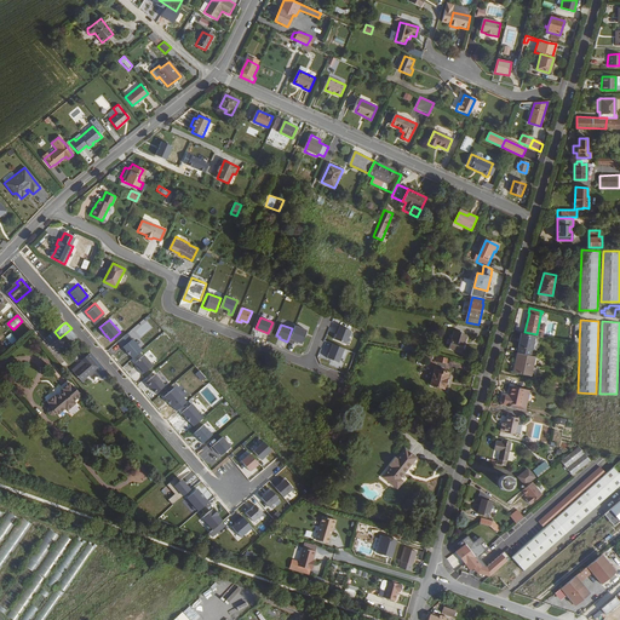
[(288,342),(294,344),(296,340),(302,343),(308,331),(296,326),(288,342)]
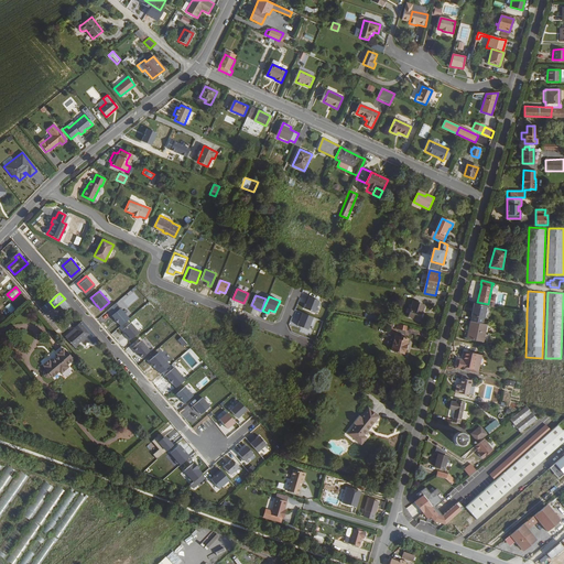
[(320,301),(308,296),(306,300),(307,301),(306,304),(304,308),(315,313),(320,301)]
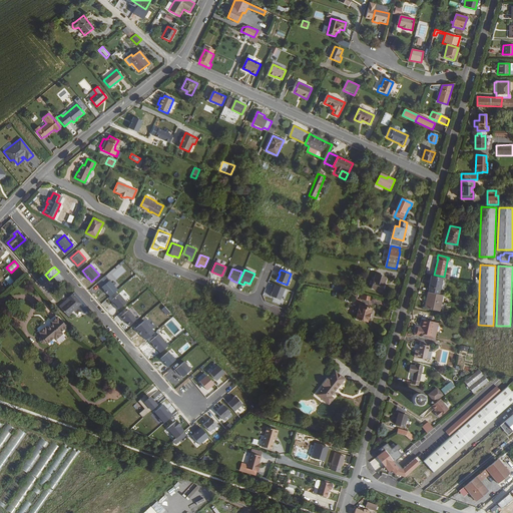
[(63,277),(59,272),(54,276),(59,281),(61,279),(63,277)]
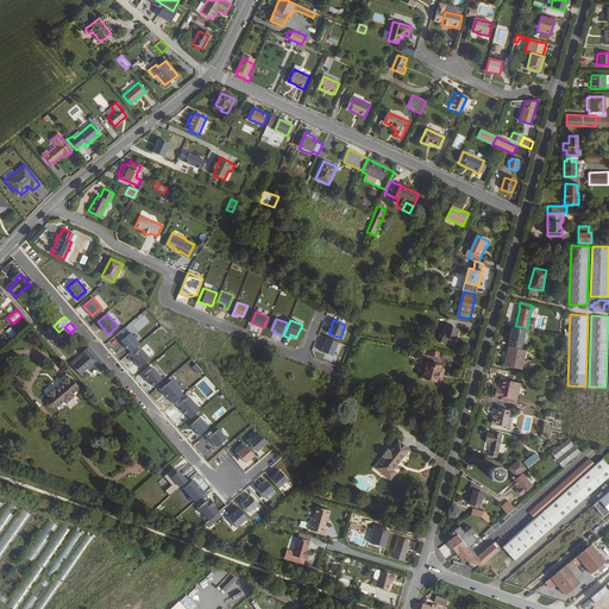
[(459,330),(446,326),(444,333),(454,336),(456,334),(457,336),(459,330)]
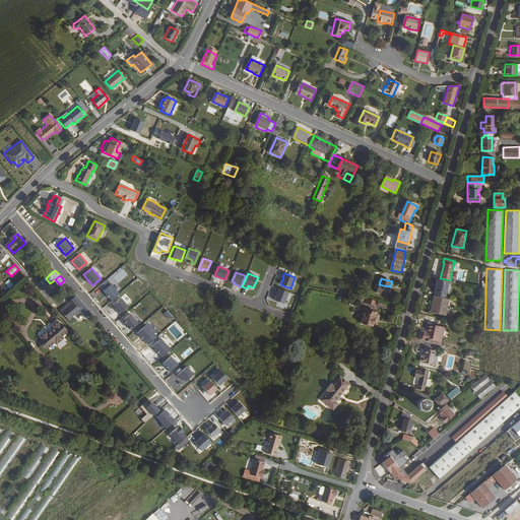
[(434,296),(444,298),(448,281),(437,278),(434,290),(435,290),(434,296)]
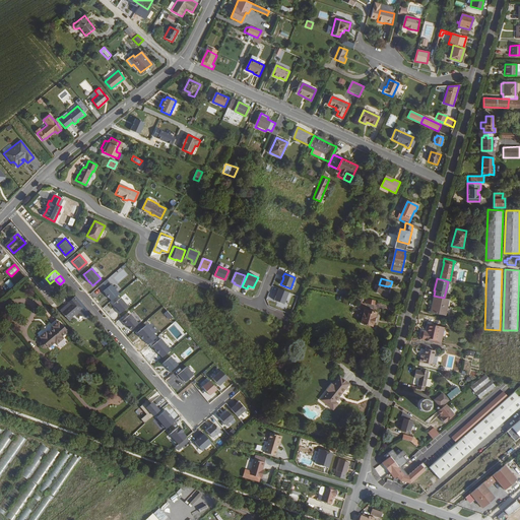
[(112,301),(120,294),(108,279),(100,285),(107,294),(107,295),(109,298),(110,298),(112,301)]
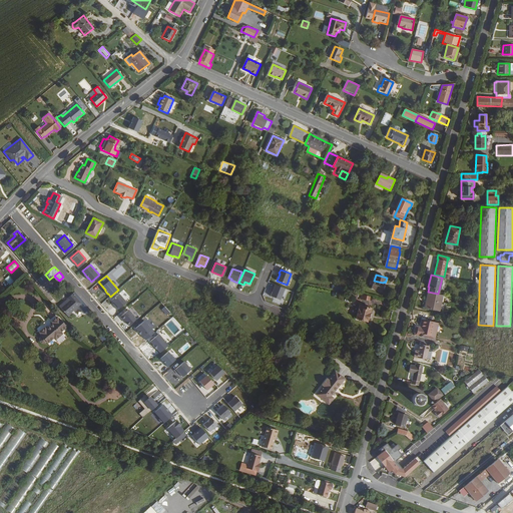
[(382,290),(383,283),(374,281),(372,288),(382,290)]
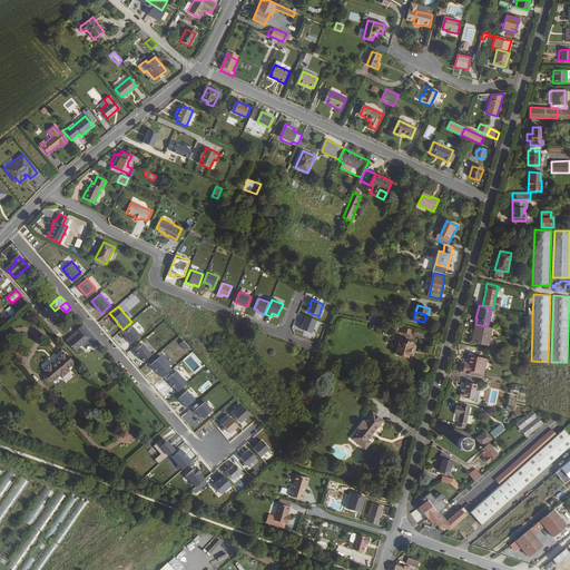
[(316,321),(305,315),(302,324),(303,324),(301,328),(312,333),(316,321)]
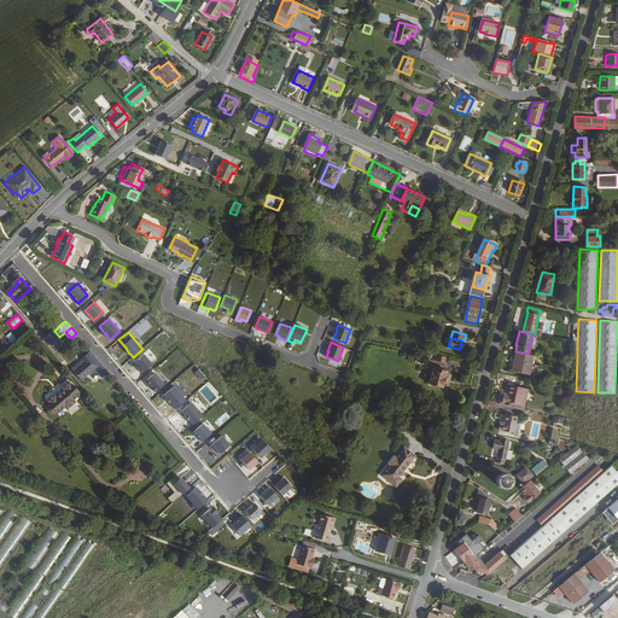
[(99,367),(103,363),(92,351),(83,359),(86,361),(75,371),(83,380),(99,367)]
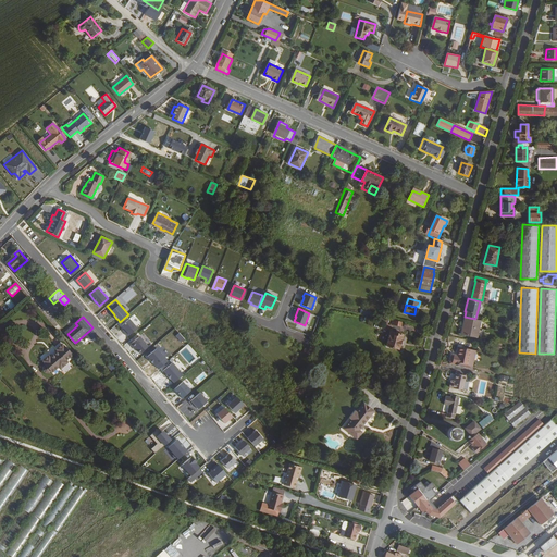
[(478,320),(475,319),(465,317),(460,334),(477,337),(478,327),(477,327),(478,320)]
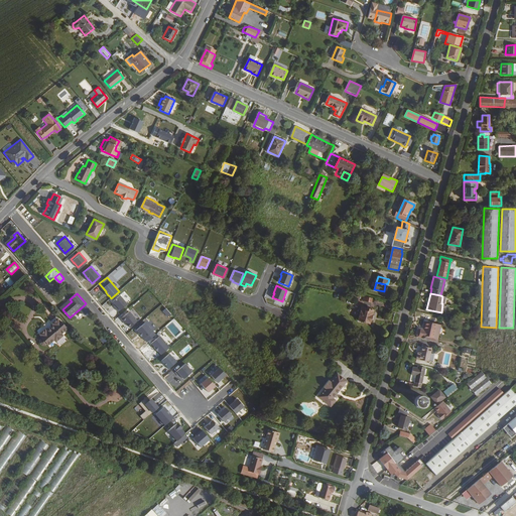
[(128,303),(120,295),(113,301),(116,304),(118,306),(116,308),(119,311),(128,303)]
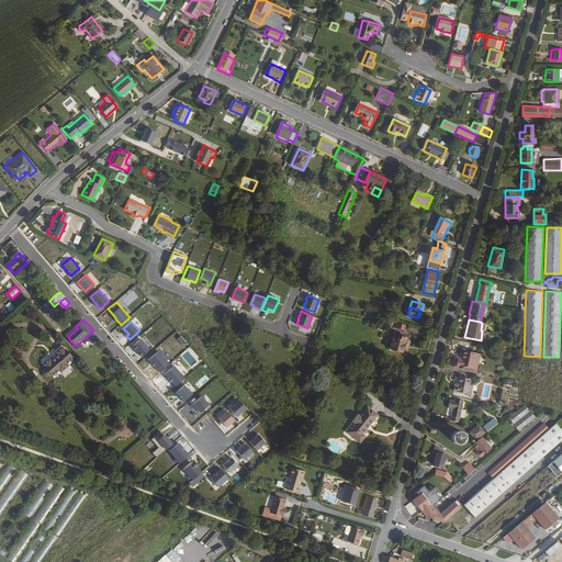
[(78,328),(76,326),(67,335),(68,337),(78,328)]
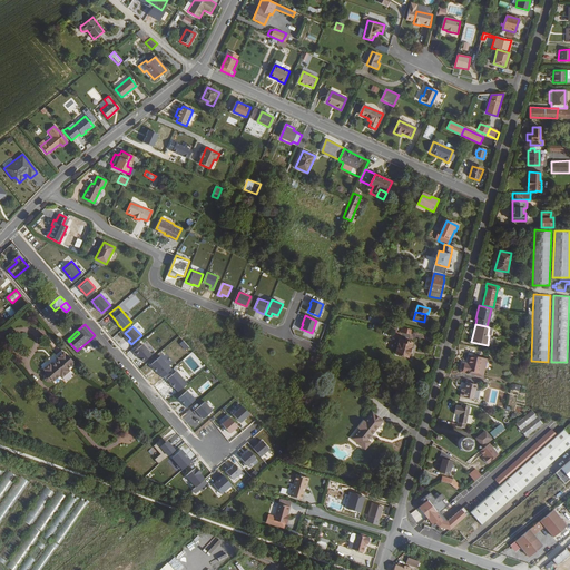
[(413,343),(402,340),(396,354),(409,359),(413,343)]
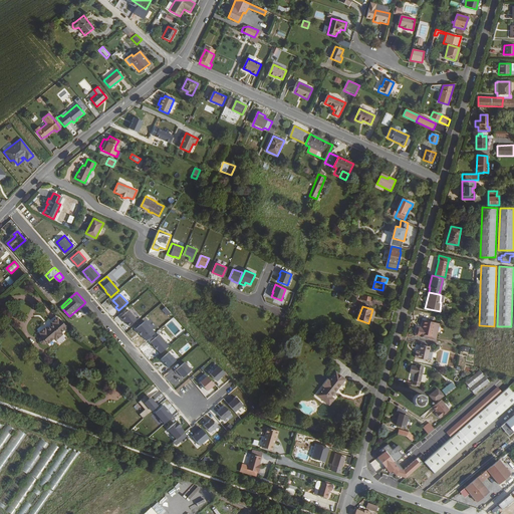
[(130,326),(138,319),(130,310),(121,317),(124,321),(124,320),(126,322),(130,326)]
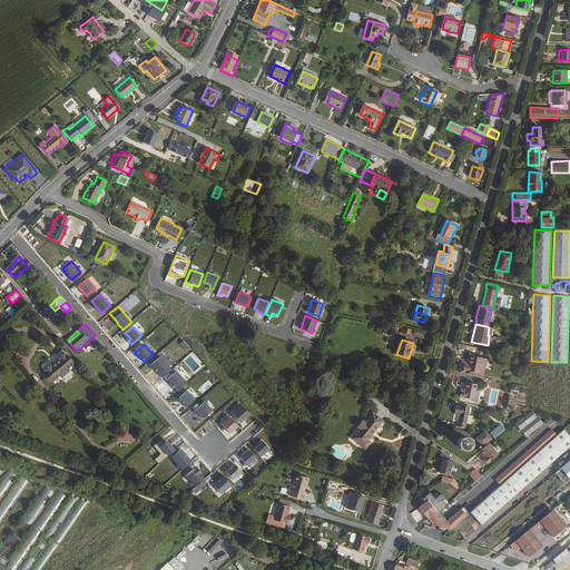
[(75,363),(67,353),(66,353),(65,351),(57,357),(59,359),(52,364),(50,362),(43,369),(46,371),(46,372),(43,374),(43,377),(46,381),(49,381),(51,379),(53,381),(60,376),(62,379),(70,371),(69,369),(75,363)]
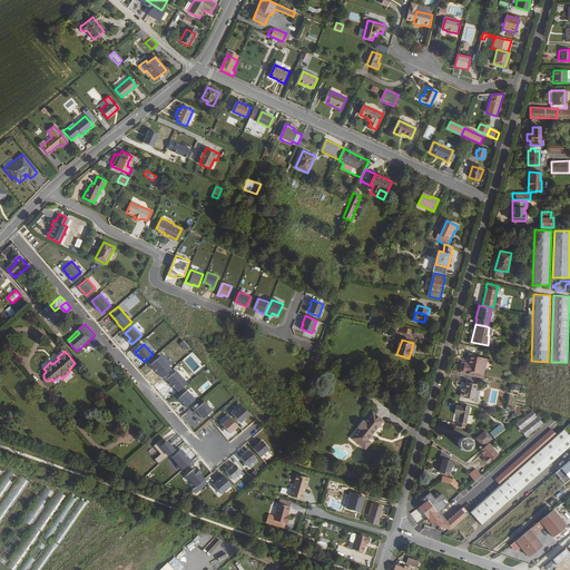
[(487,357),(470,354),(468,363),(470,363),(470,366),(469,370),(483,373),(487,357)]
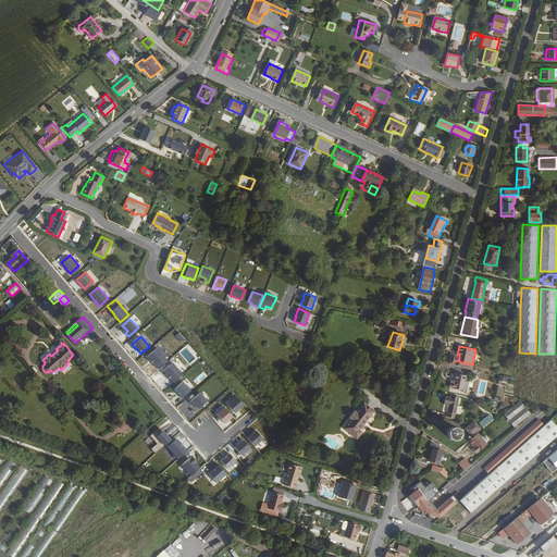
[(168,361),(157,348),(147,357),(150,360),(149,360),(152,363),(158,370),(168,361)]
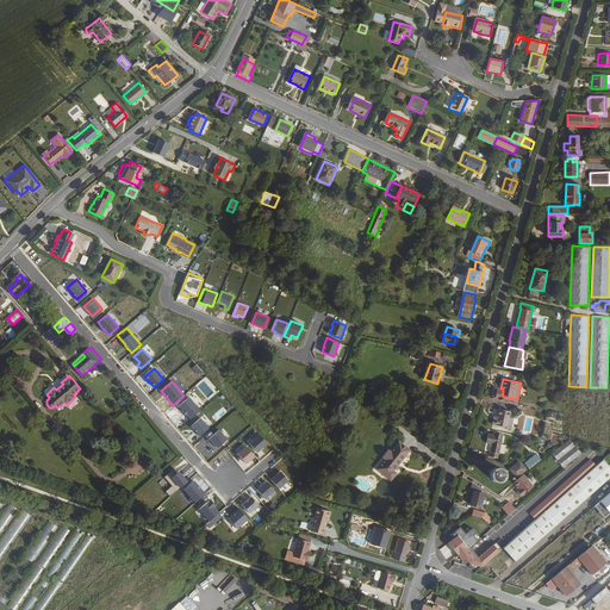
[(571,390),(570,416),(607,418),(608,391),(571,390)]
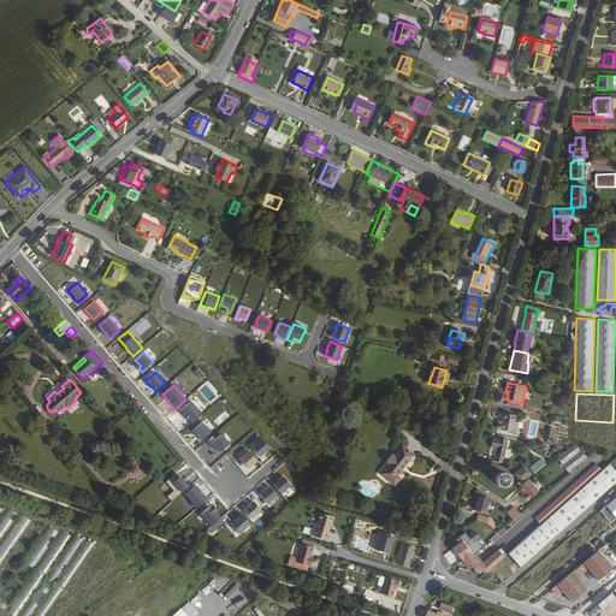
[(193,424),(203,414),(191,401),(182,409),(185,414),(184,414),(189,419),(193,424)]
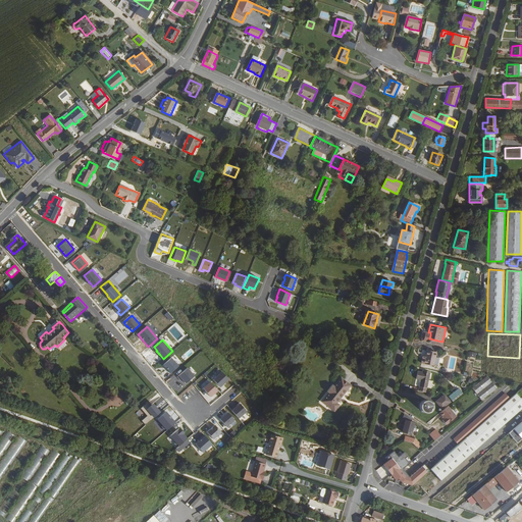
[(436,352),(427,350),(425,356),(425,359),(422,358),(421,363),(434,365),(436,352)]
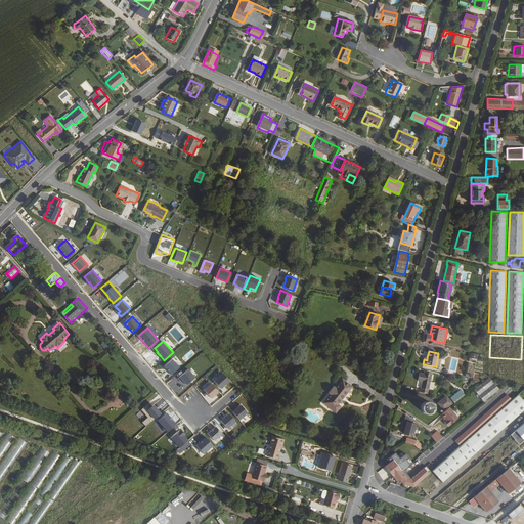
[(173,359),(165,365),(169,370),(169,372),(172,375),(180,367),(173,359)]
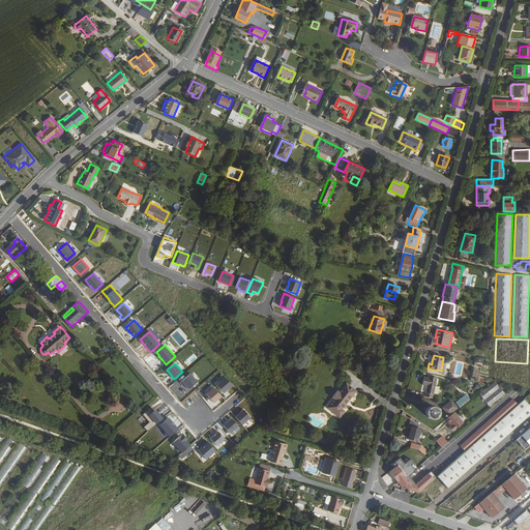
[(189,389),(198,381),(190,374),(181,382),(183,385),(185,384),(186,385),(189,389)]
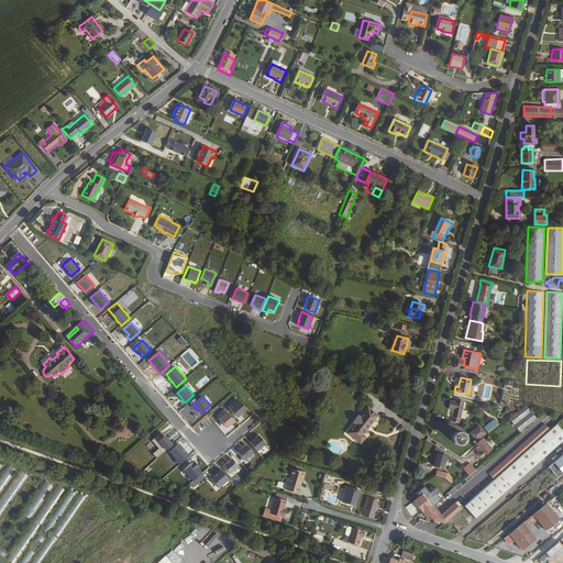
[(449,407),(453,408),(451,419),(460,421),(461,417),(462,408),(464,400),(455,398),(455,400),(451,398),(449,407)]
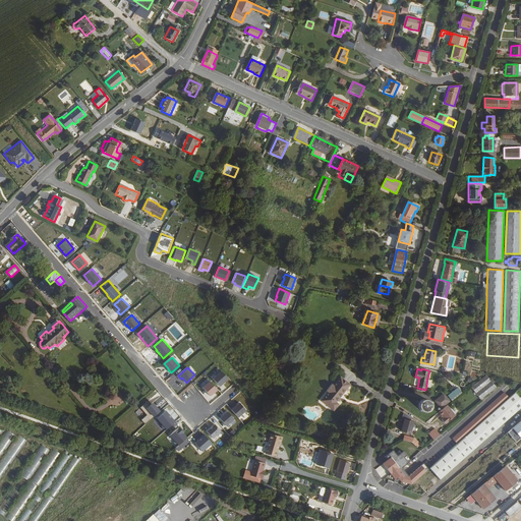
[(229,379),(222,370),(214,379),(221,386),(229,379)]
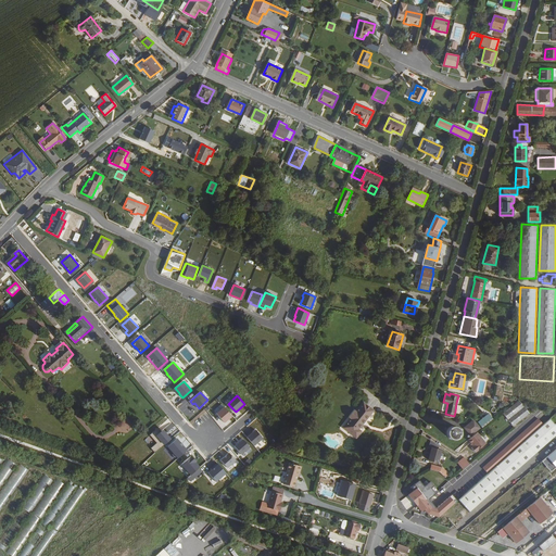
[(502,414),(513,427),(529,414),(519,400),(502,414)]
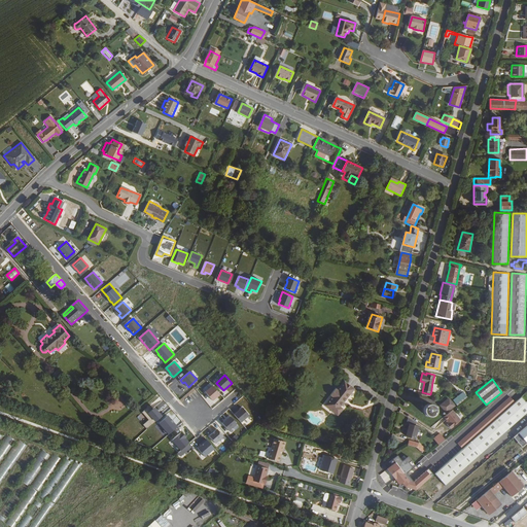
[(336,389),(334,391),(350,405),(358,392),(345,382),(338,390),(336,389)]
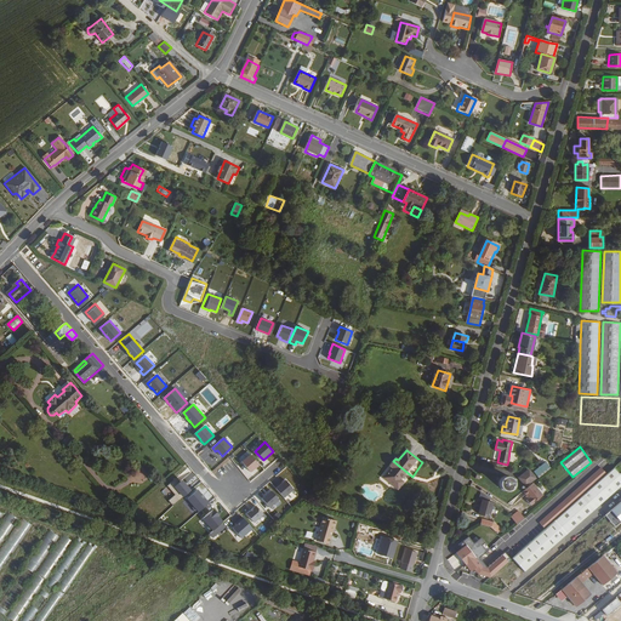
[(260,465),(251,454),(243,461),(251,472),(260,465)]
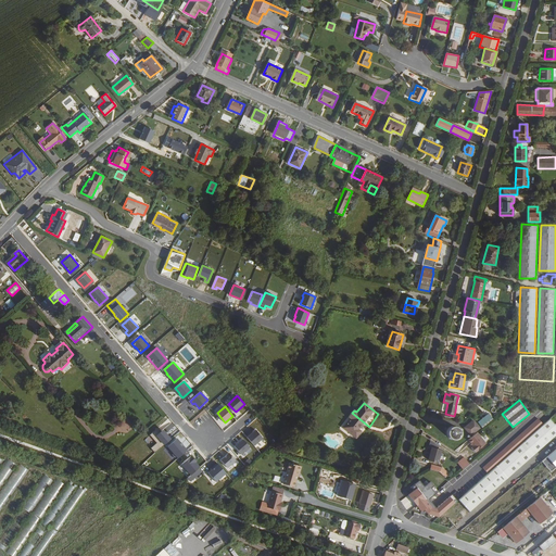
[(369,427),(352,413),(350,417),(352,418),(344,428),(359,439),(369,427)]
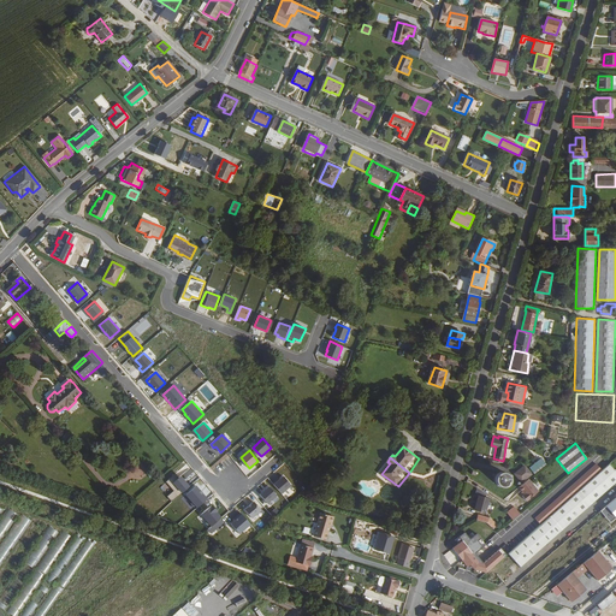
[(545,462),(542,457),(529,466),(534,471),(545,462)]
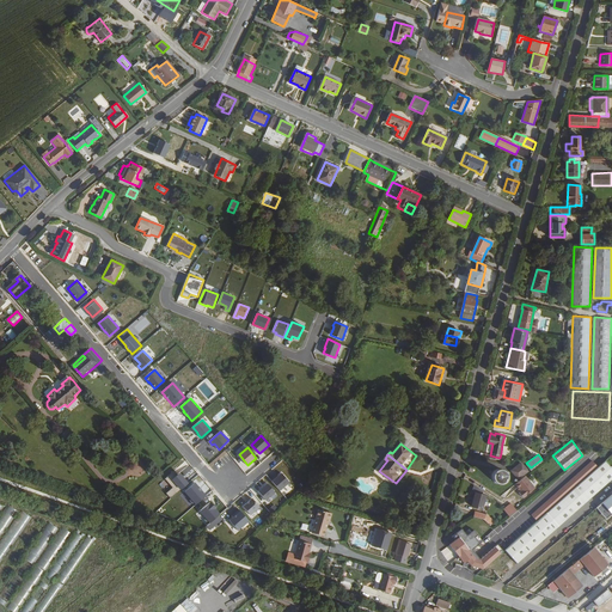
[(611,470),(604,461),(503,550),(516,564),(611,477),(611,470)]
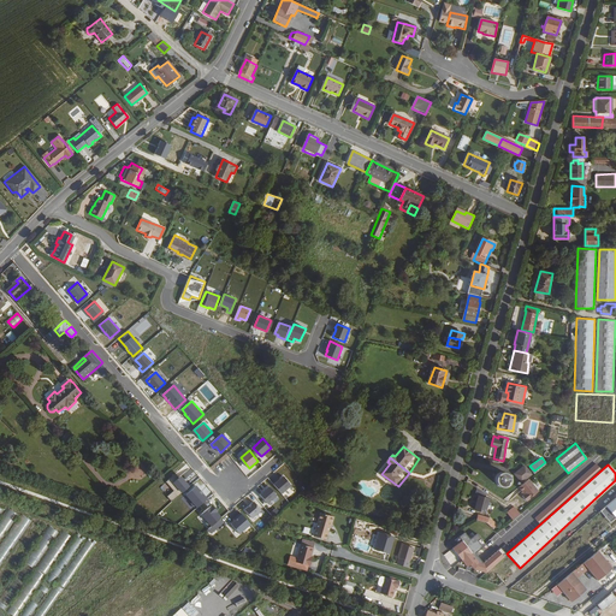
[(525,465),(515,473),(521,480),(531,473),(525,465)]
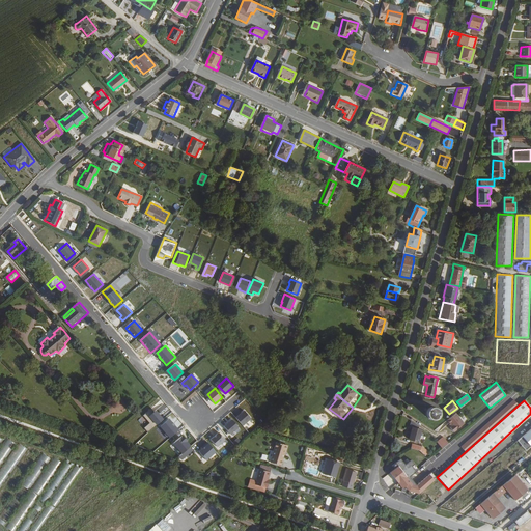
[(426,409),(426,411),(425,412),(425,414),(426,415),(426,416),(427,417),(429,418),(430,419),(432,419),(434,419),(435,419),(437,418),(438,417),(439,416),(439,415),(440,413),(440,412),(439,410),(439,409),(438,408),(436,407),(435,406),(434,406),(431,406),(430,406),(428,407),(427,408),(426,409)]
